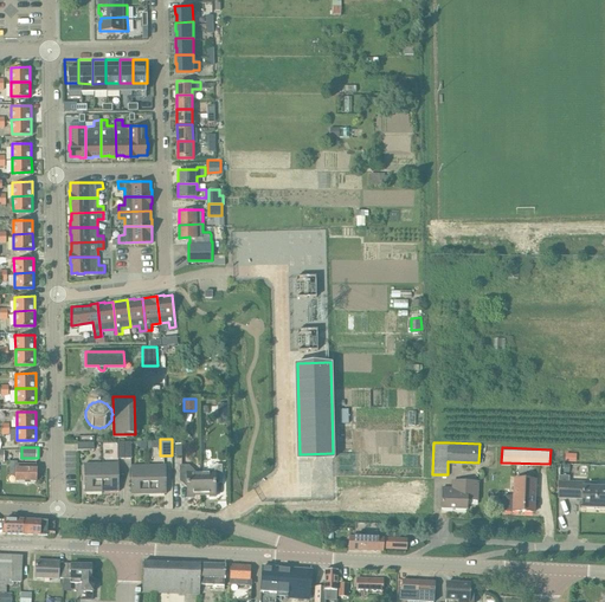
[(15,479),(37,479),(38,461),(18,461),(18,459),(11,459),(10,473),(15,473),(15,479)]
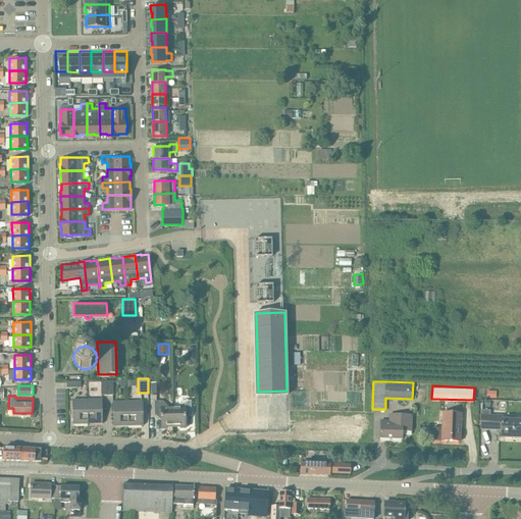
[(73,422),(88,421),(88,398),(72,398),(73,422)]
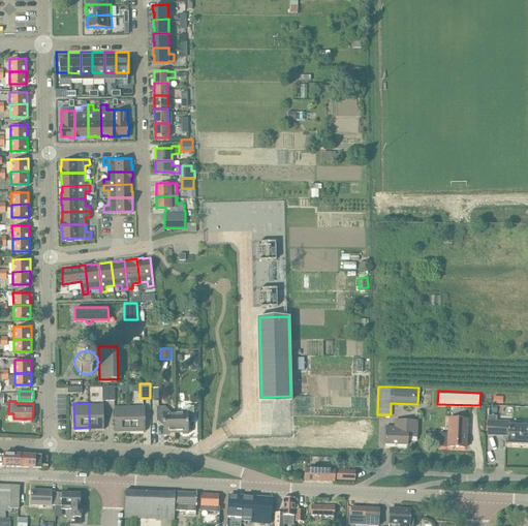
[(89,403),(89,427),(104,427),(103,403),(89,403)]
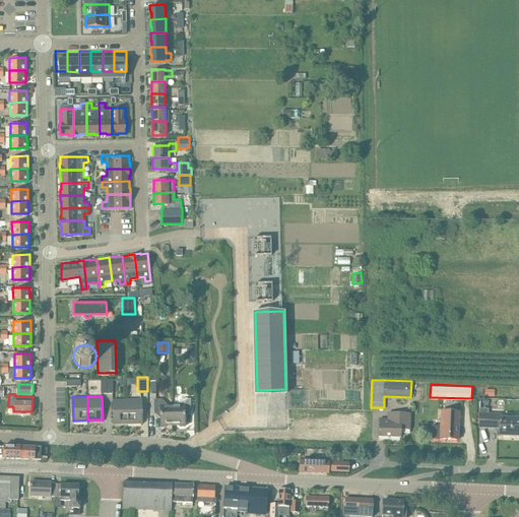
[(167,423),(173,423),(173,402),(167,402),(167,401),(163,396),(154,396),(154,410),(160,410),(160,425),(167,424),(167,423)]
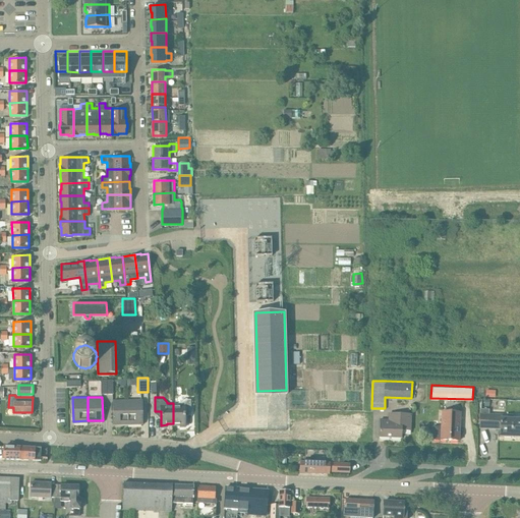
[(173,403),(173,423),(180,423),(180,424),(185,424),(185,414),(185,411),(191,411),(191,397),(183,397),(178,402),(178,403),(173,403)]
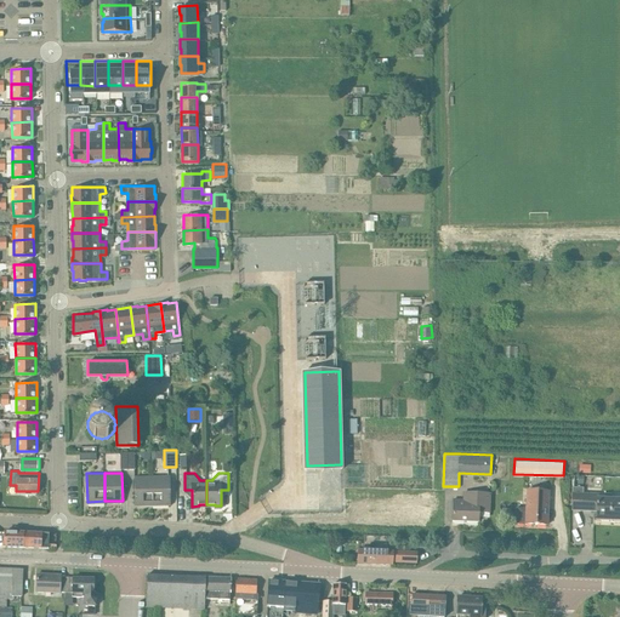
[(153,475),(153,503),(171,503),(170,474),(153,475)]
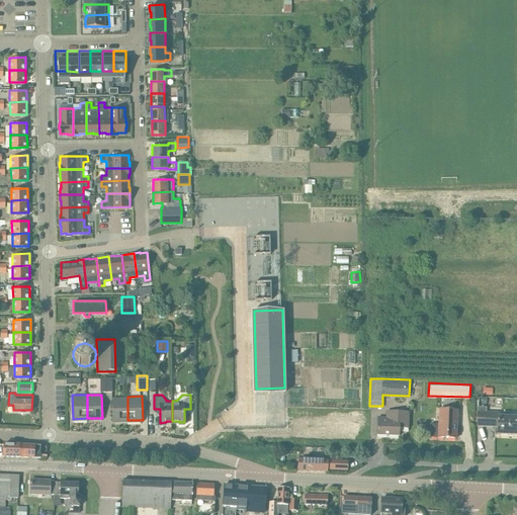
[(112,420),(127,420),(127,397),(112,397),(112,420)]
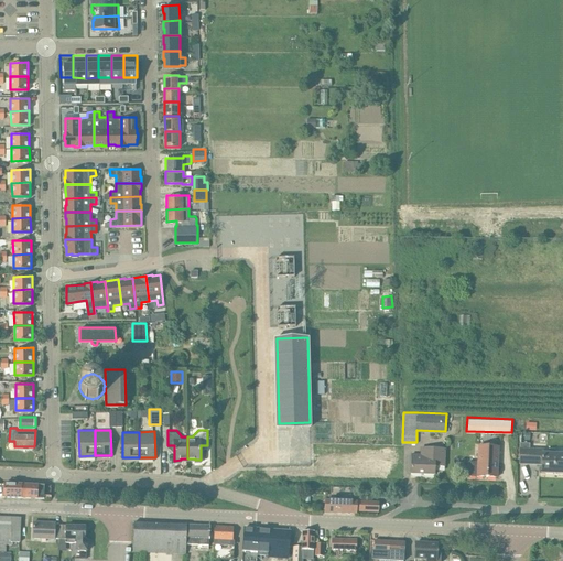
[(519,462),(528,462),(542,463),(542,472),(562,472),(562,451),(541,450),(541,446),(528,445),(528,442),(520,441),(519,462)]
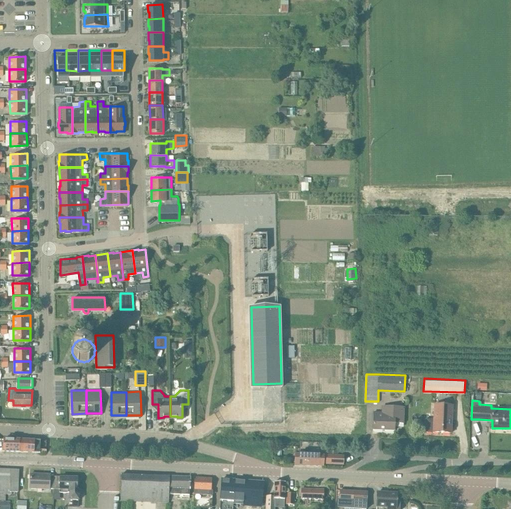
[(426,417),(425,430),(452,431),(453,404),(434,403),(433,418),(426,417)]
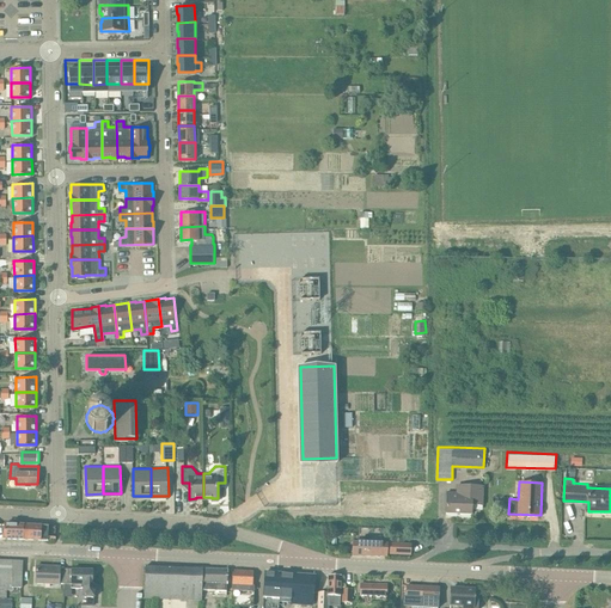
[(457,489),(447,489),(446,511),(471,513),(472,503),(483,503),(484,484),(457,484),(457,489)]
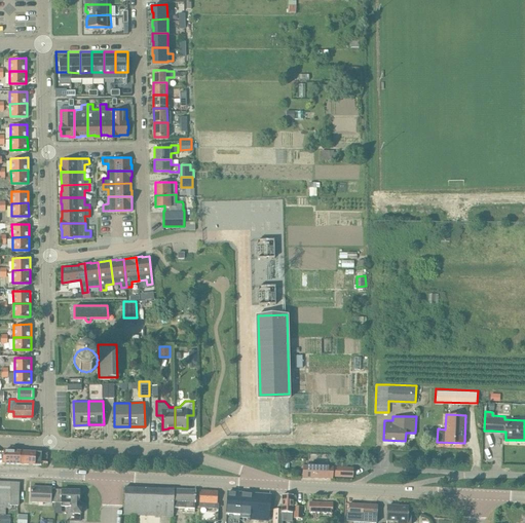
[(4,448),(3,461),(41,463),(42,450),(4,448)]
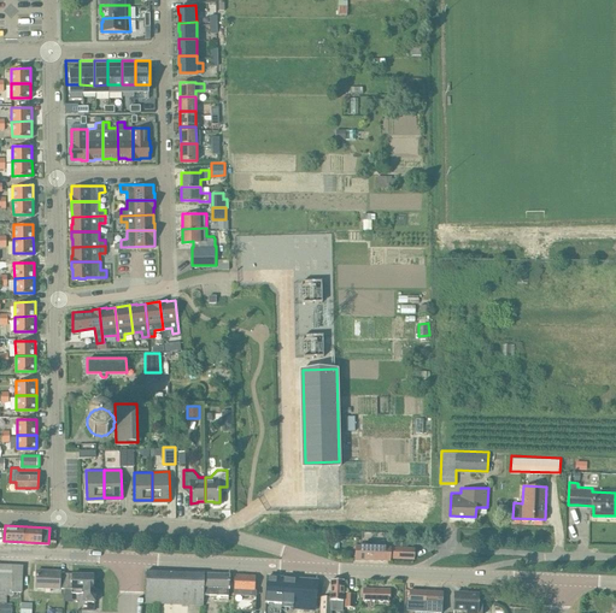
[(356,555),(356,558),(389,559),(391,559),(391,555),(415,556),(415,548),(415,546),(398,544),(391,544),(371,543),(356,543),(356,555)]
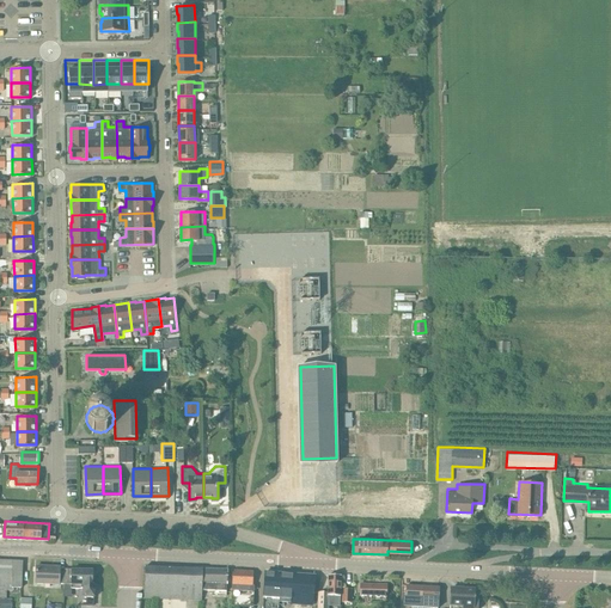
[(0,594),(6,595),(7,595),(7,585),(12,585),(23,585),(23,559),(0,557),(0,594)]
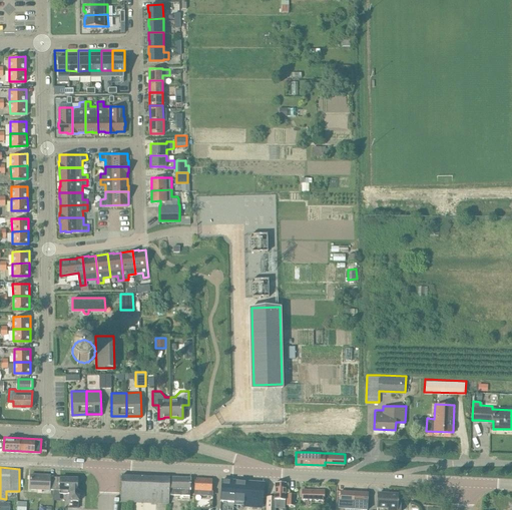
[(49,488),(55,488),(56,476),(50,475),(50,473),(31,473),(30,488),(49,489),(49,488)]
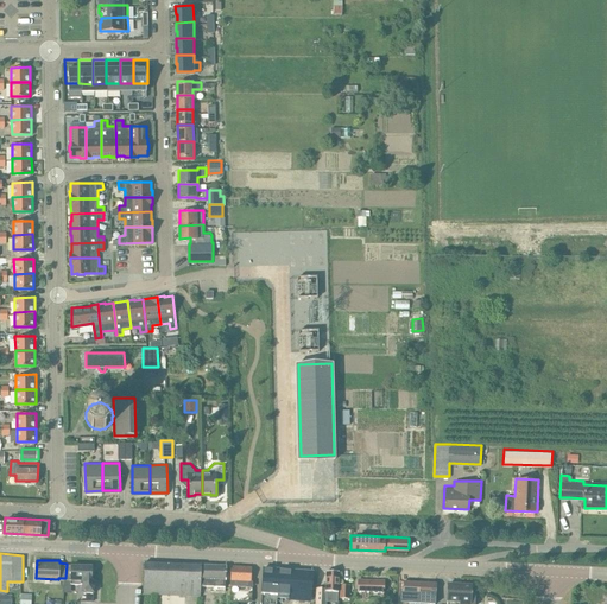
[(155,592),(201,595),(201,584),(207,585),(207,587),(212,586),(212,590),(225,590),(225,585),(226,585),(226,563),(144,560),(144,582),(143,592),(155,592)]
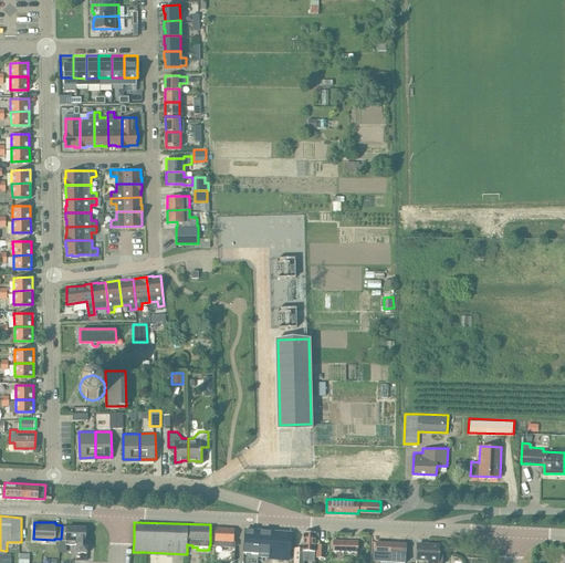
[(66,525),(62,525),(61,539),(66,539),(66,540),(75,540),(75,543),(76,543),(76,550),(81,550),(80,559),(87,559),(87,551),(89,540),(85,540),(86,525),(66,524),(66,525)]
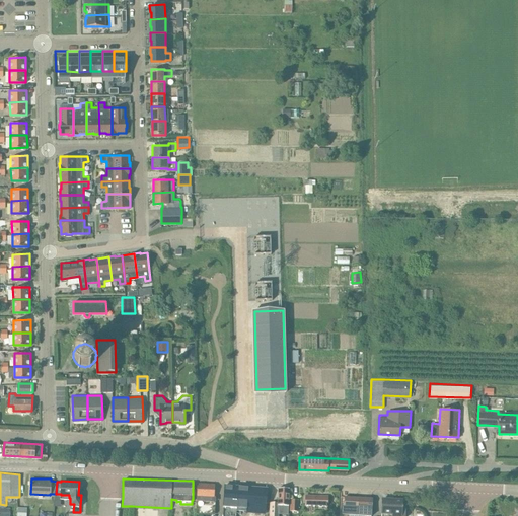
[(197,500),(197,512),(215,512),(215,510),(215,500),(213,500),(213,495),(214,495),(215,482),(198,482),(197,495),(197,499),(197,500)]
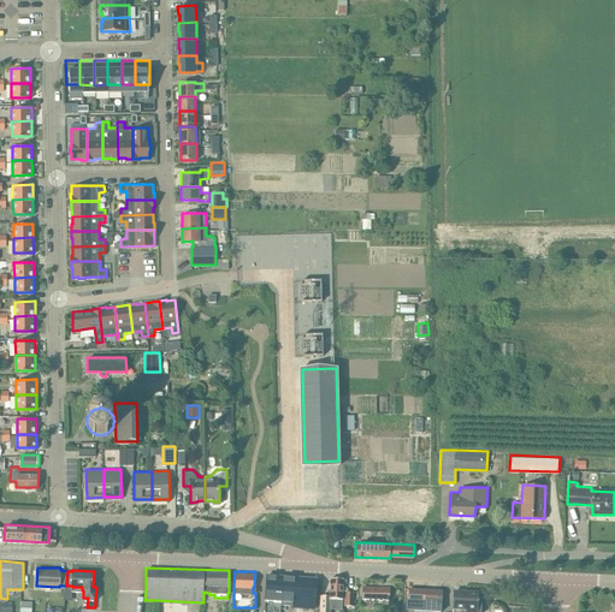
[(265,599),(264,611),(281,611),(282,605),(314,607),(317,576),(267,572),(265,599)]
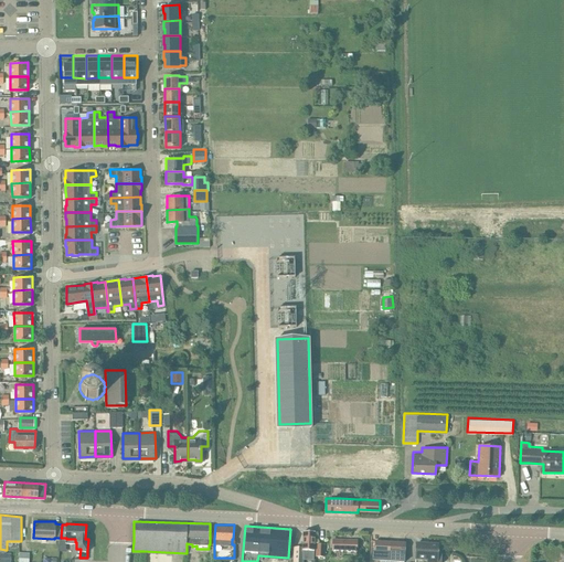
[(295,545),(294,558),(294,561),(302,561),(304,558),(314,558),(316,530),(304,529),(302,545),(295,545)]
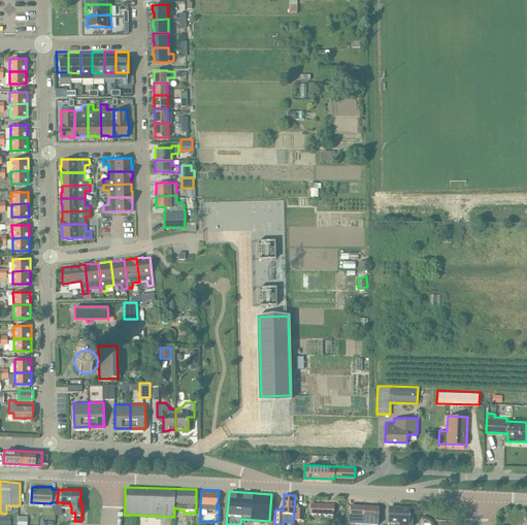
[(310,513),(334,514),(334,502),(310,501),(310,513)]
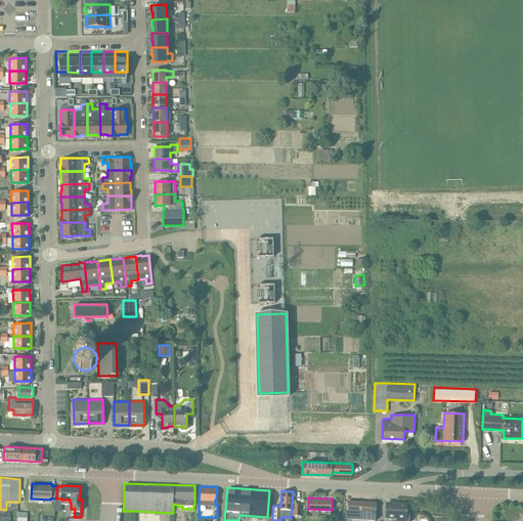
[(346,517),(353,518),(361,518),(362,501),(348,500),(348,510),(346,510),(346,517)]
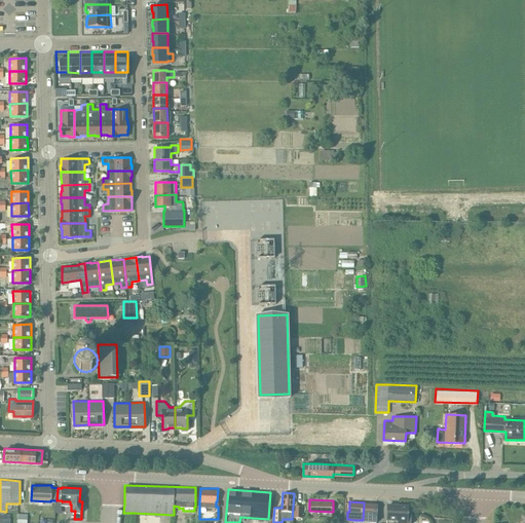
[(364,502),(363,520),(376,521),(377,502),(364,502)]
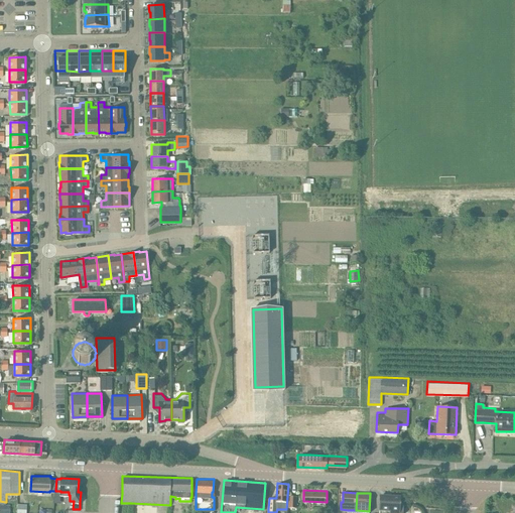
[(288,494),(288,506),(296,507),(296,494),(288,494)]
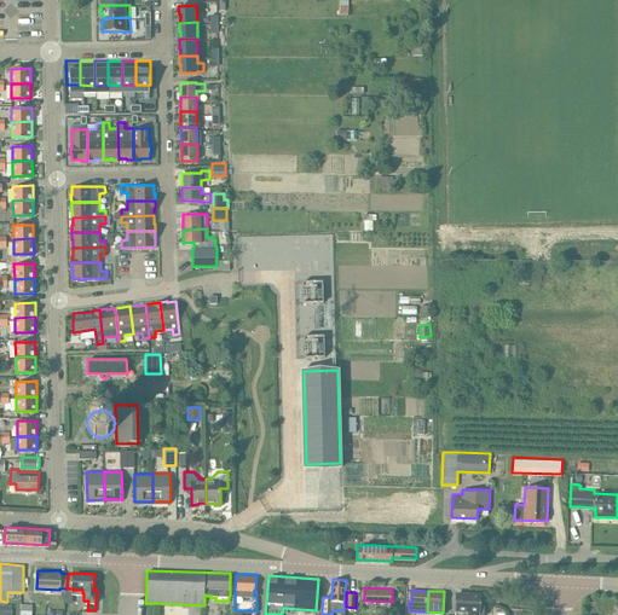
[(456,592),(455,611),(456,611),(468,611),(468,614),(478,614),(479,614),(484,614),(484,609),(485,601),(480,601),(480,595),(480,593),(456,592)]
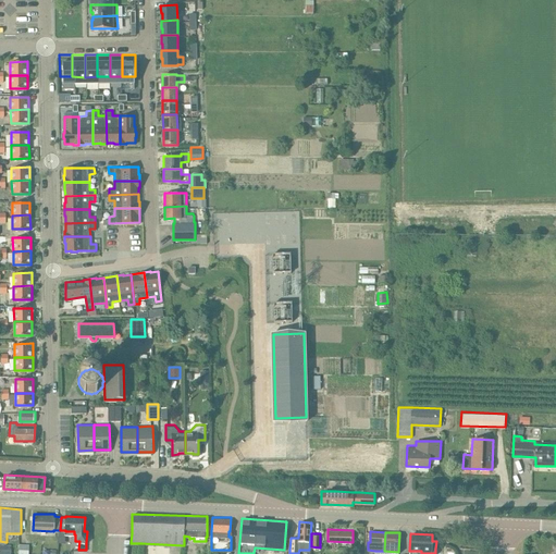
[(20,542),(19,553),(22,553),(28,553),(29,542),(20,542)]
